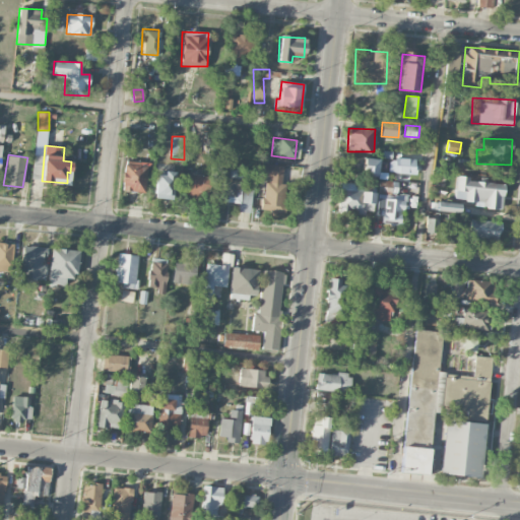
[(31,178),(41,179),(41,172),(42,172),(43,156),(33,156),(31,178)]
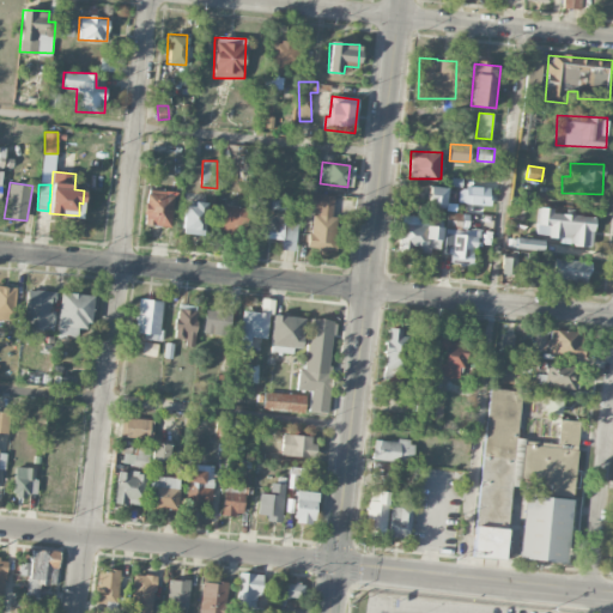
[(445,187),(429,186),(428,205),(444,207),(445,187)]
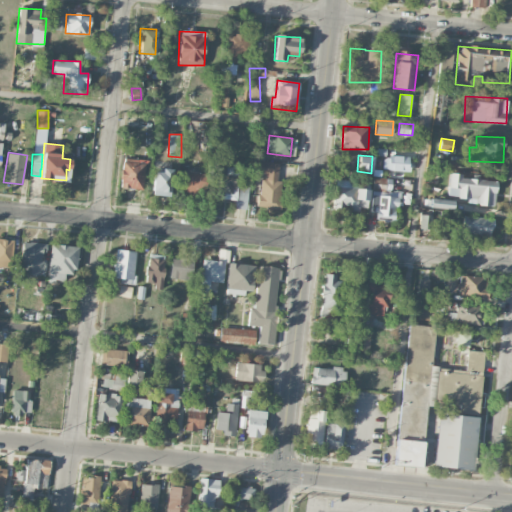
[(410,171),(410,157),(383,156),(382,170),(410,171)]
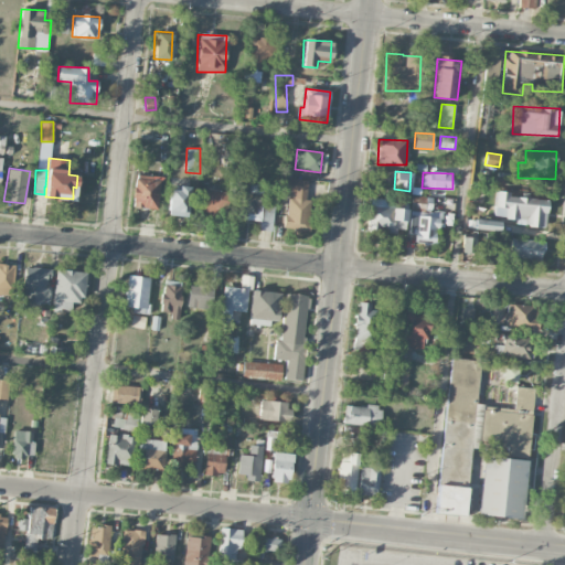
[(158,209),(160,178),(136,176),(132,206),(158,209)]
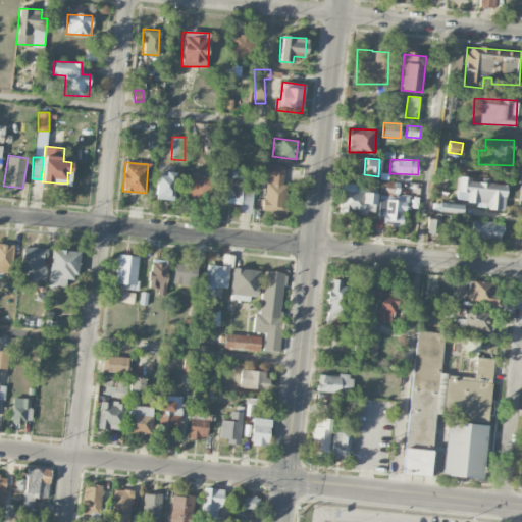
[(284,165),(260,164),(259,175),(266,176),(263,212),(284,213),(286,188),(282,188),(284,165)]
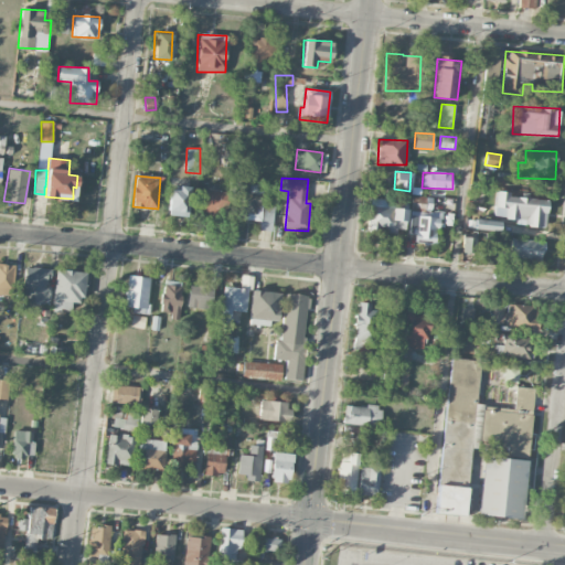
[(275,205),(260,204),(262,193),(251,192),(252,183),(237,182),(234,217),(258,220),(257,230),(272,231),(275,205)]
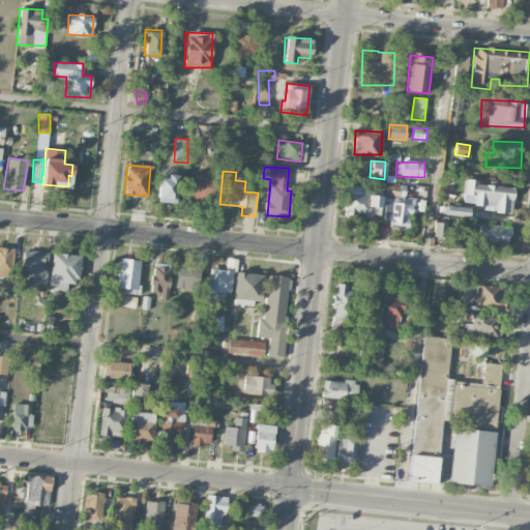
[(157,202),(176,203),(178,176),(158,175),(157,202)]
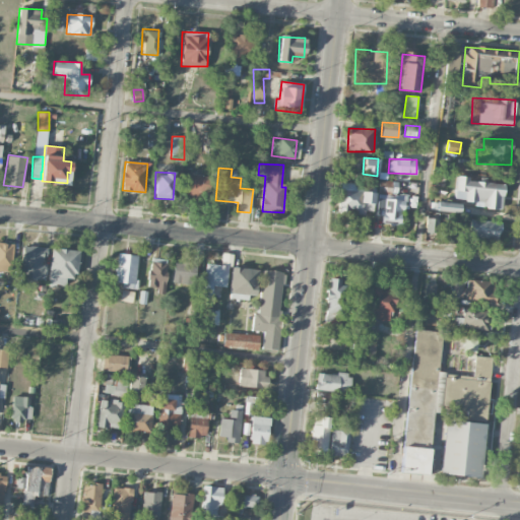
[(207,197),(209,177),(186,174),(184,195),(207,197)]
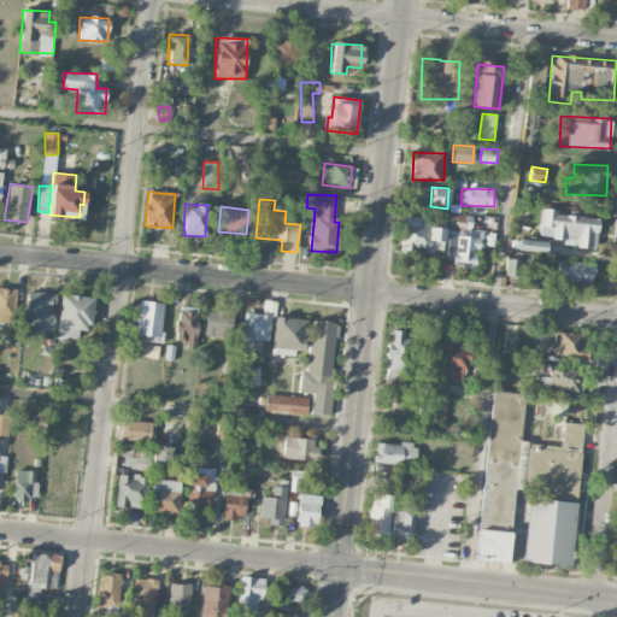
[(539,236),(564,239),(564,245),(595,248),(599,218),(557,213),(558,210),(542,207),(539,236)]
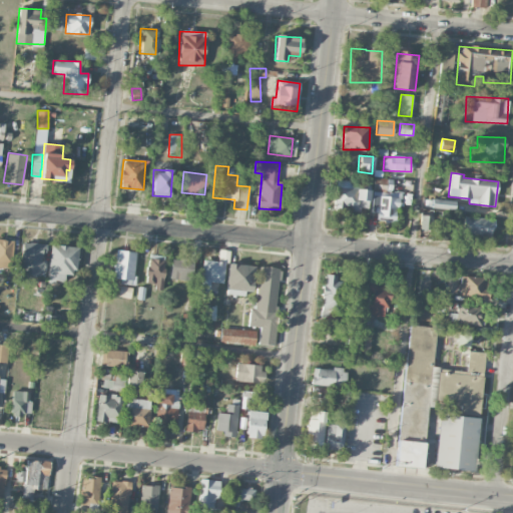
[(368,210),(369,181),(335,180),(334,209),(368,210)]
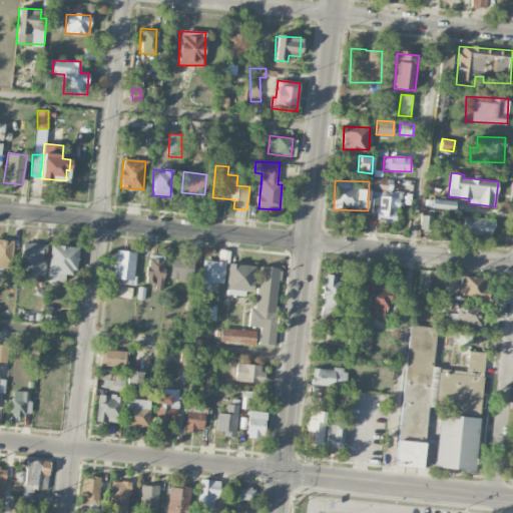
[(396,205),(400,205),(400,194),(372,193),(371,211),(377,211),(376,221),(395,222),(396,205)]
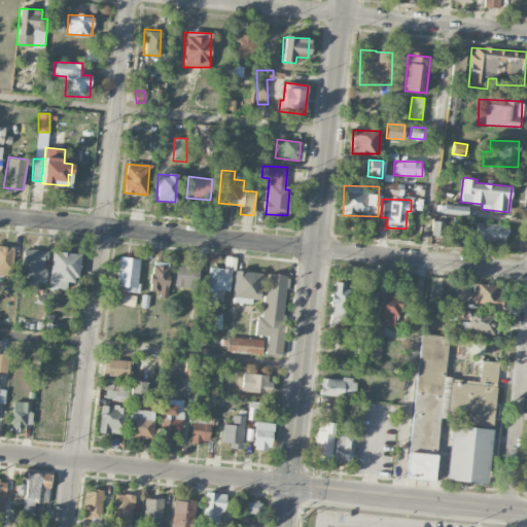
[(444,221),(432,220),(431,236),(443,236),(444,221)]
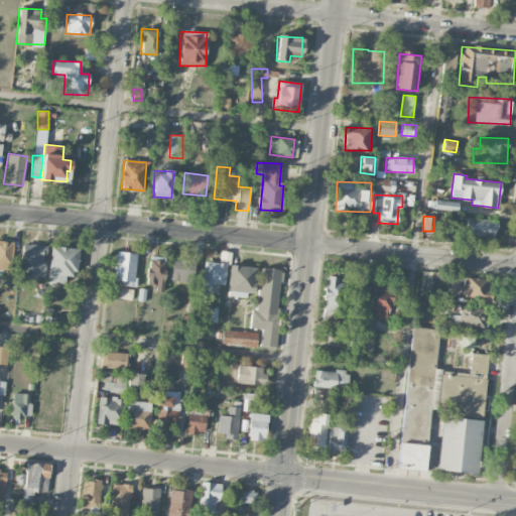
[(464,236),(495,240),(497,221),(467,217),(464,236)]
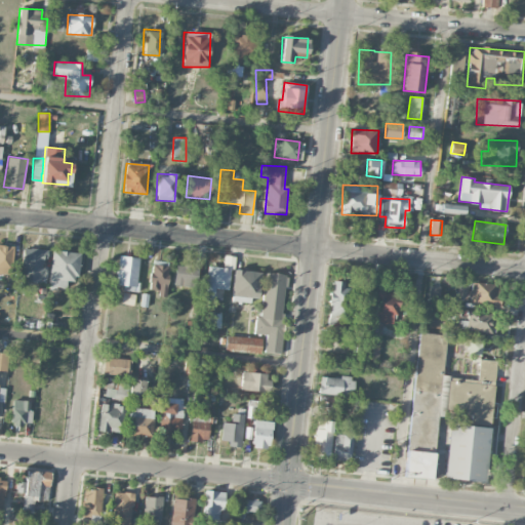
[(0,274),(11,275),(12,245),(0,244),(0,274)]
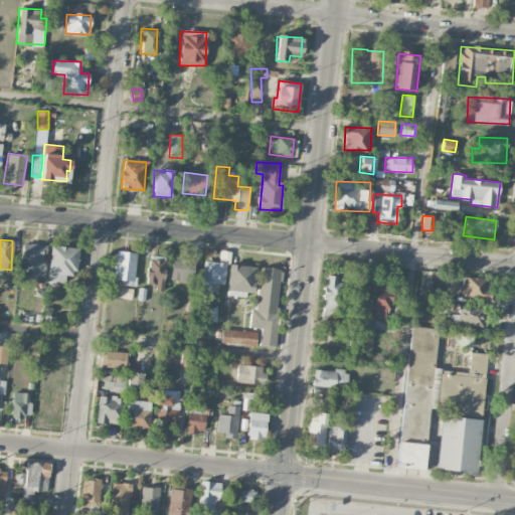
[(43,254),(46,254),(46,244),(21,243),(20,276),(42,277),(43,254)]
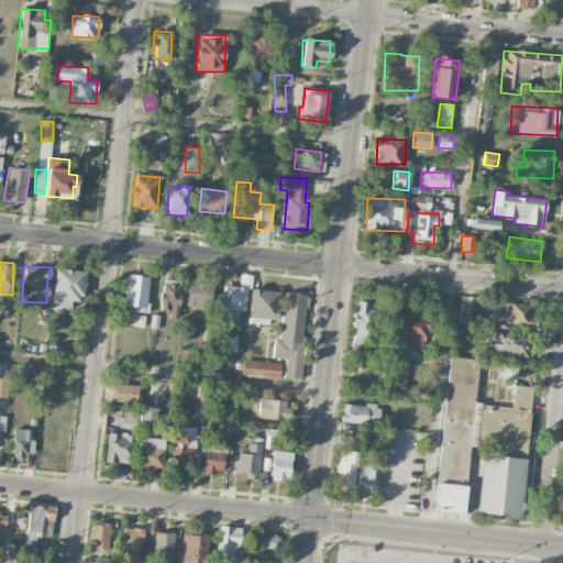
[(53,308),(73,309),(73,296),(85,297),(85,271),(55,268),(53,308)]
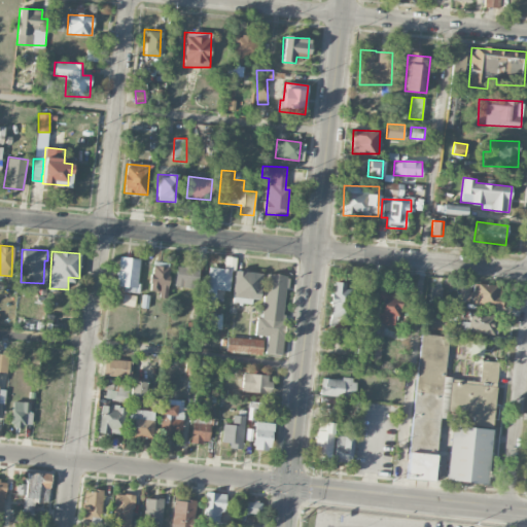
[(138,290),(139,258),(118,257),(116,289),(138,290)]
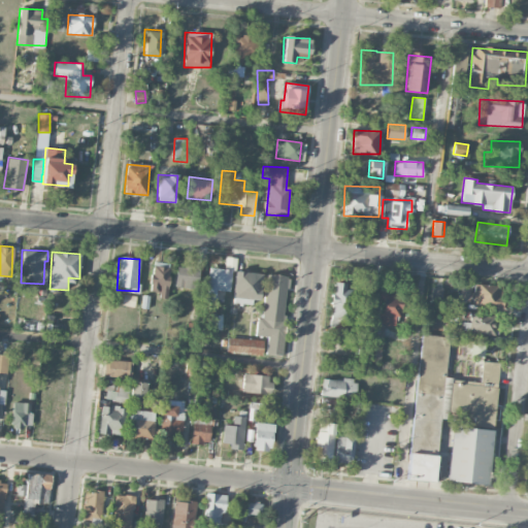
[(170,266),(153,264),(151,292),(167,293),(170,266)]
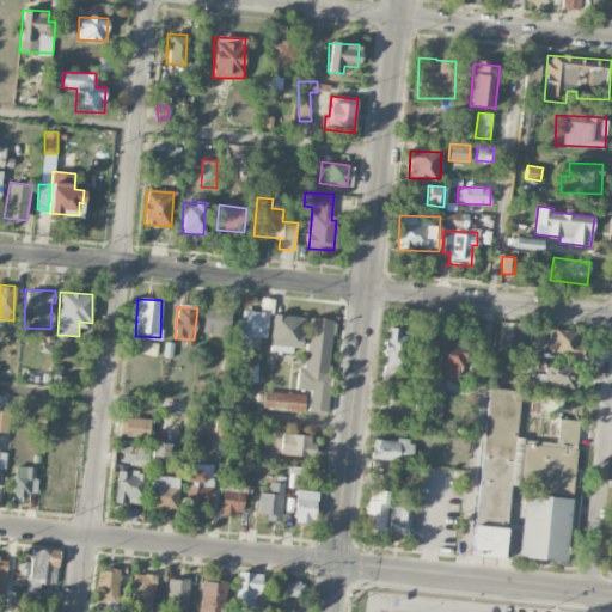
[(227,335),(231,310),(206,307),(202,332),(227,335)]
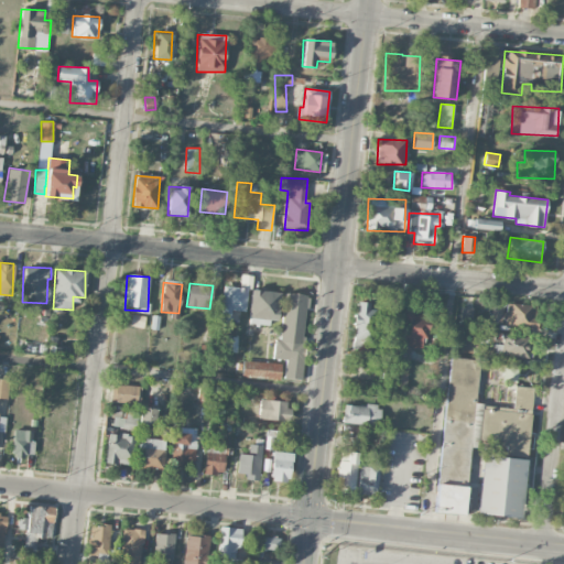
[(246,311),(247,286),(223,285),(220,324),(230,324),(230,310),(246,311)]
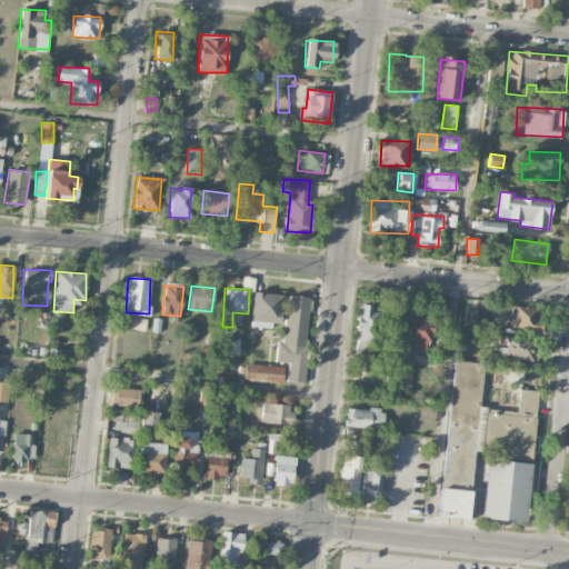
[(280,323),(281,293),(252,293),(251,327),(271,328),(271,323),(280,323)]
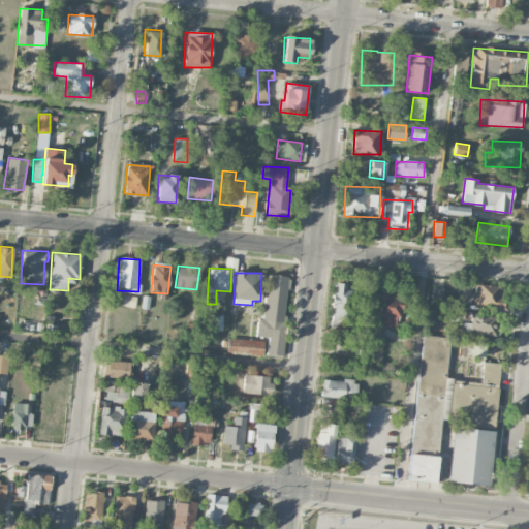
[(267,354),(283,355),(288,276),(267,275),(263,319),(257,319),(256,336),(268,337),(267,354)]
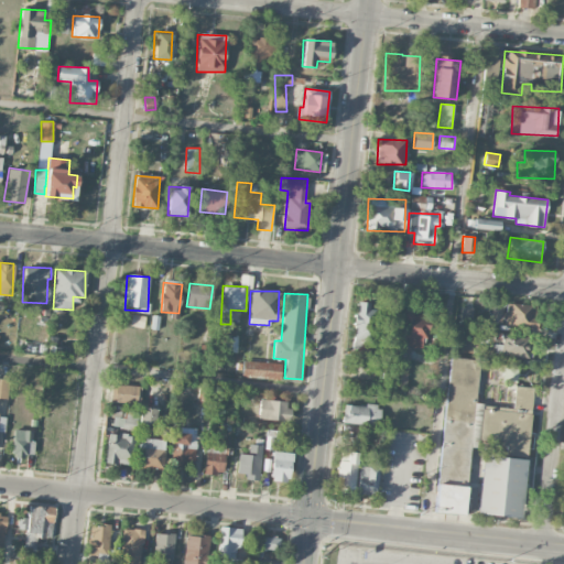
[(372,345),(373,302),(355,302),(354,344),(372,345)]
